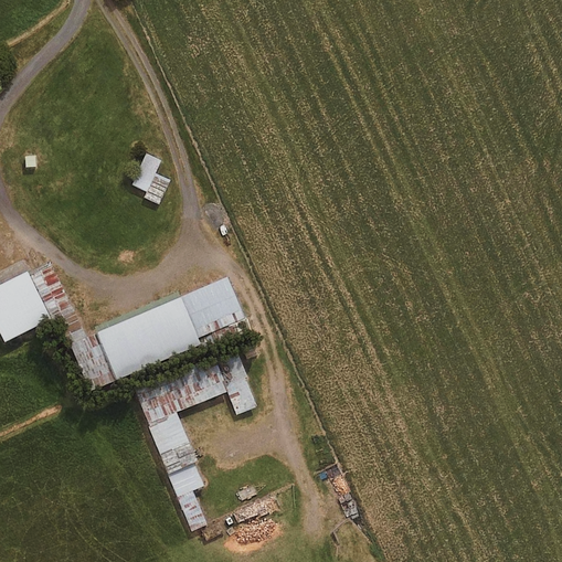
[(146,152),(133,184),(144,190),(141,194),(157,202),(168,178),(154,172),(159,158),(146,152)]
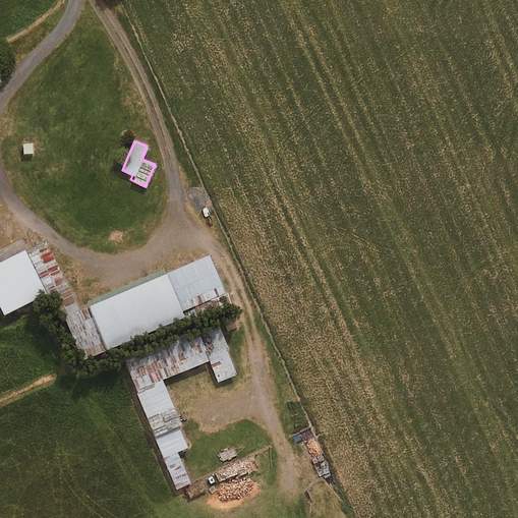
[(47,294),(79,359),(101,349),(46,239),(24,250),(47,294)]
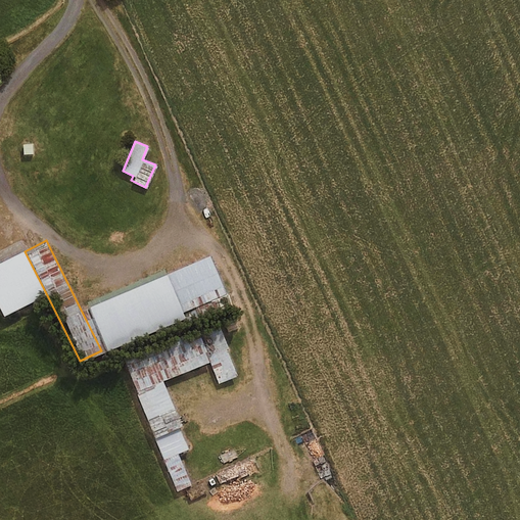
[(47,295),(25,251),(0,264),(0,305),(5,317),(47,295)]
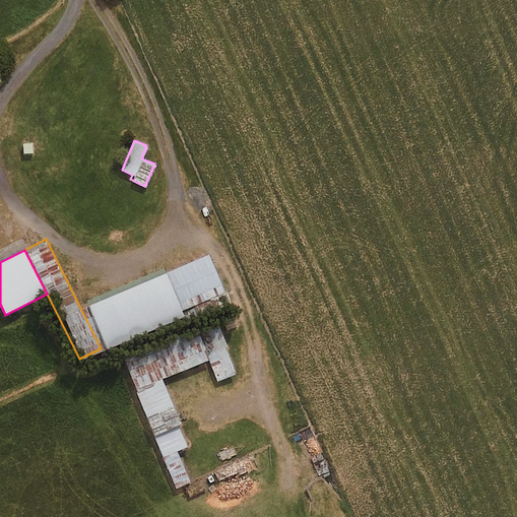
[(224,292),(208,256),(91,308),(110,349),(183,317),(181,311),(224,292)]
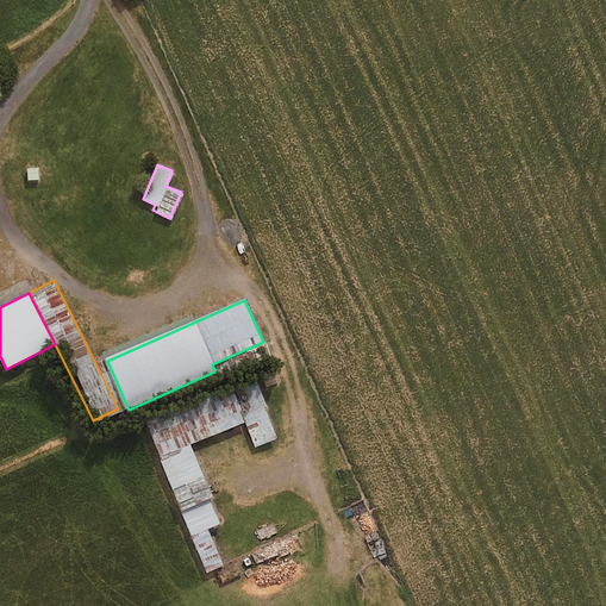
[(191,443),(243,423),(251,443),(275,435),(257,391),(150,432),(205,572),(222,564),(207,528),(222,522),(191,443)]
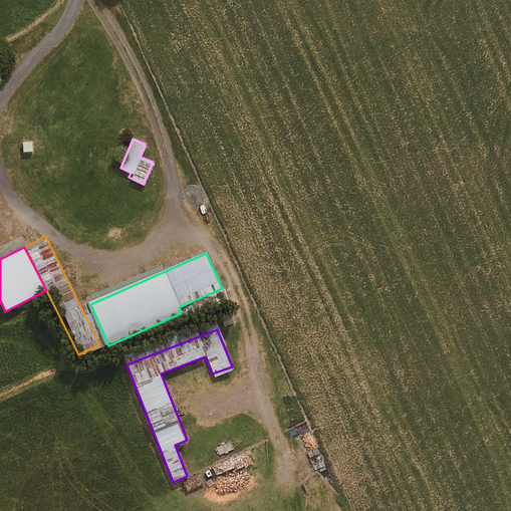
All buildings are outlined.
